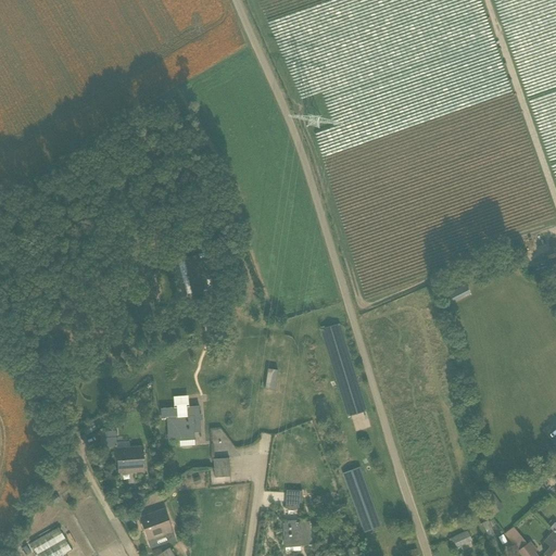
[(184,260),(192,293),(207,289),(205,280),(212,278),(204,254),(184,260)]
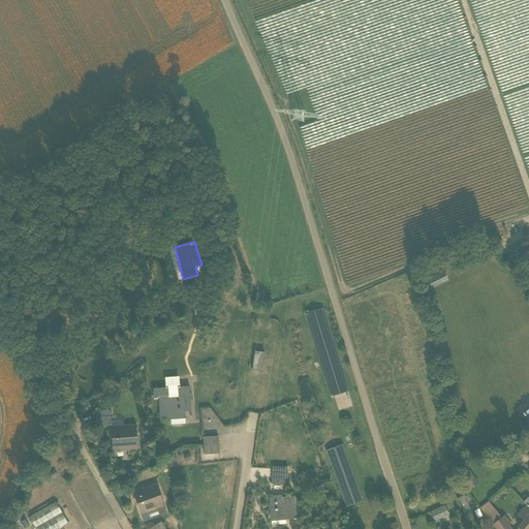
[(435,278),(427,282),(430,288),(438,284),(435,278)]
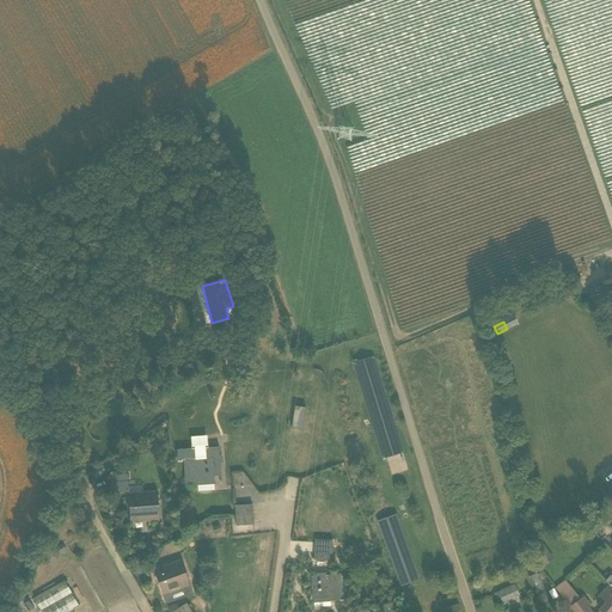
[(373,356),(353,363),(383,459),(403,453),(373,356)]
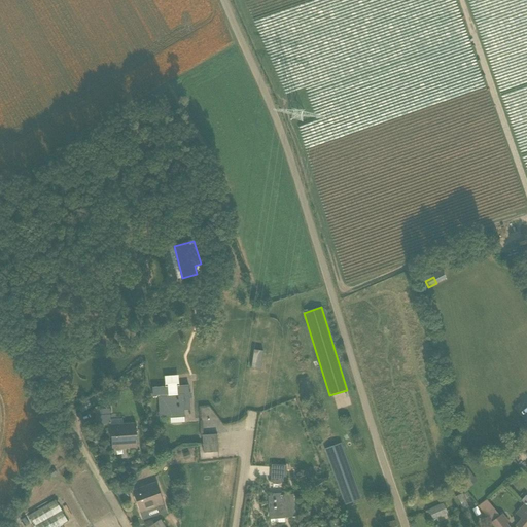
[(260,371),(262,355),(254,354),(251,369),(260,371)]
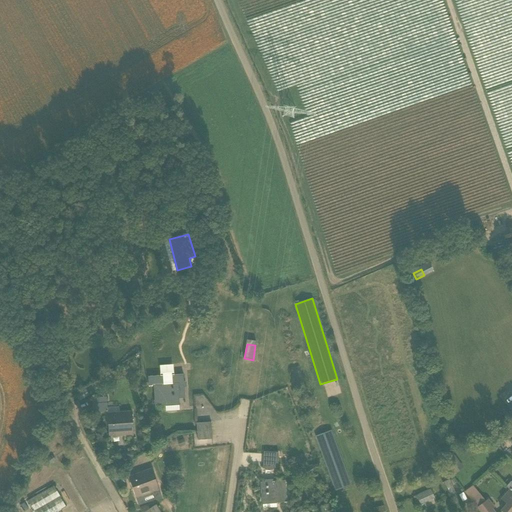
[(154,385),(155,406),(166,405),(166,404),(179,403),(180,403),(179,395),(185,395),(184,374),(172,375),(172,373),(163,373),(163,375),(149,376),(149,385),(154,385)]
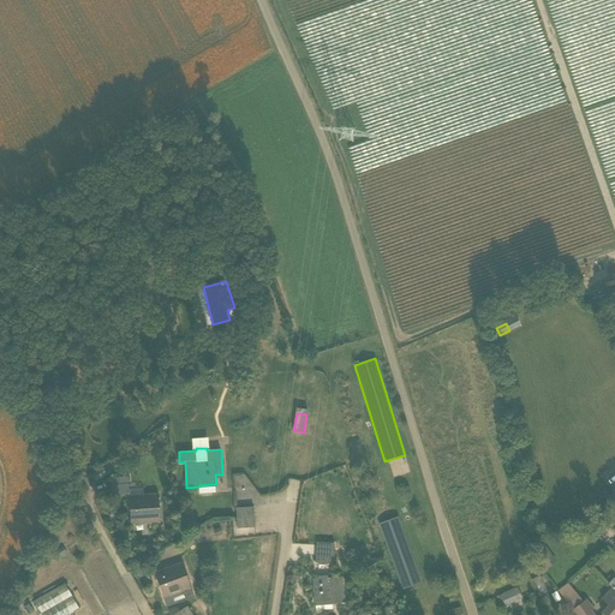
[(159,495),(129,497),(131,523),(148,520),(148,523),(160,521),(159,495)]
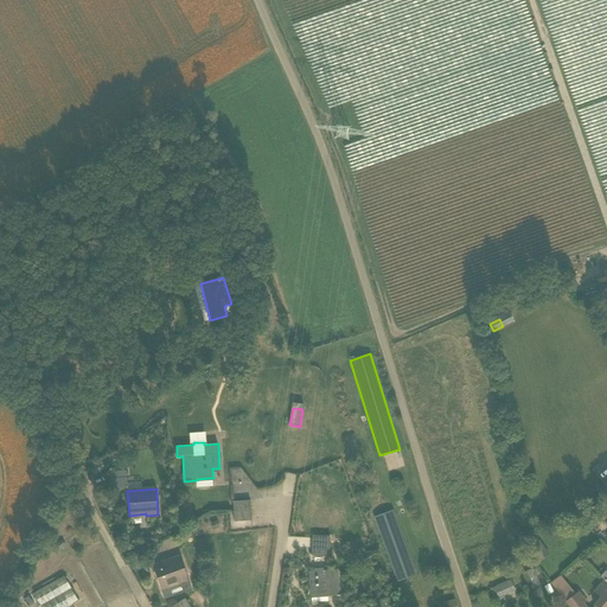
[(232,502),(234,511),(251,510),(250,500),(232,502)]
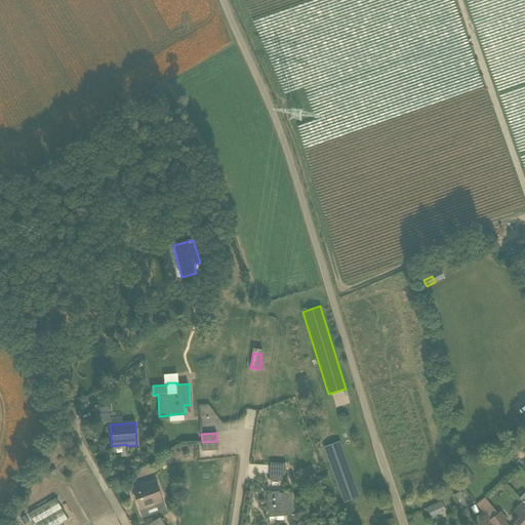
[(217,448),(217,441),(202,442),(202,449),(217,448)]
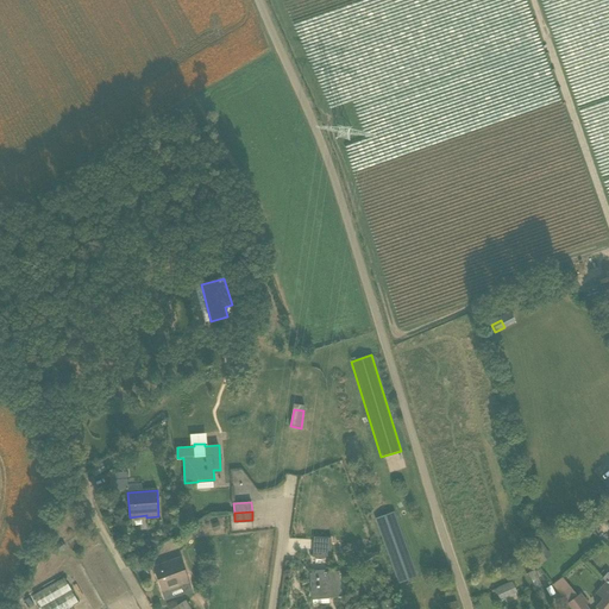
[(418,578),(394,513),(375,519),(399,584),(418,578)]
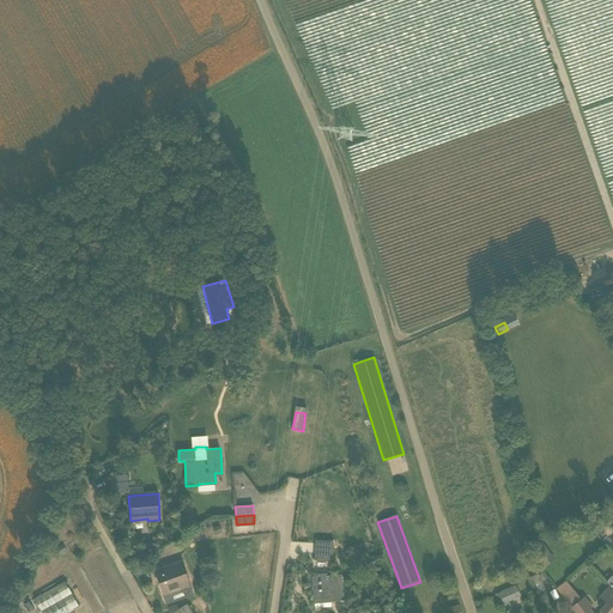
[(157,541),(151,545),(156,551),(162,547),(157,541)]
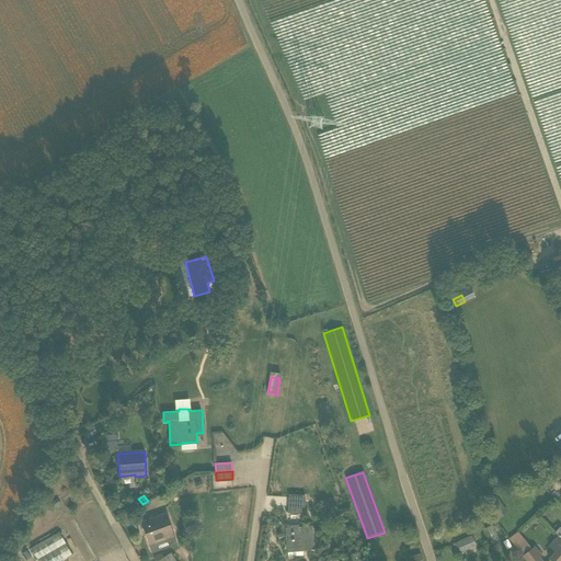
[(289,495),(288,505),(305,506),(305,496),(289,495)]
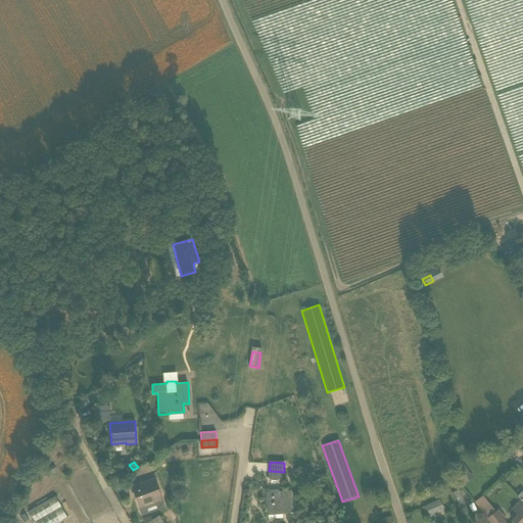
[(452,470),(464,485),(473,479),(461,463),(452,470)]
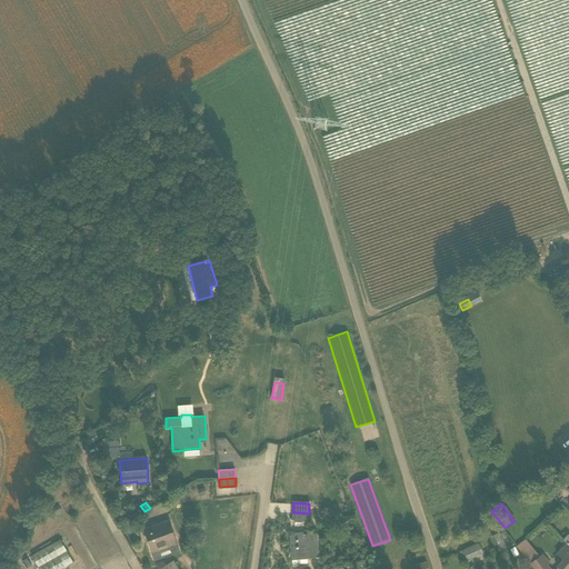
[(292,512),(292,521),(308,522),(309,513),(292,512)]
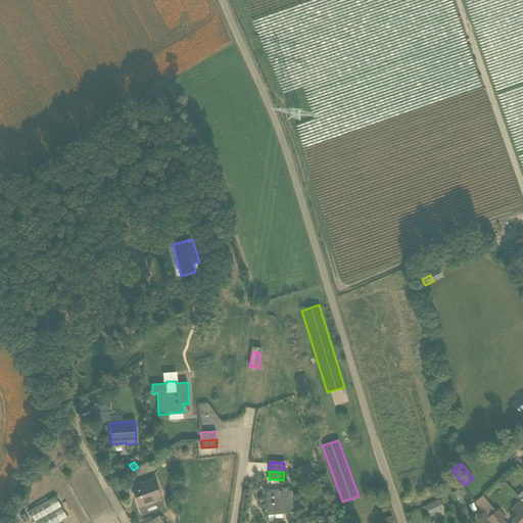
[(155,480),(132,488),(138,508),(152,503),(152,505),(162,501),(155,480)]
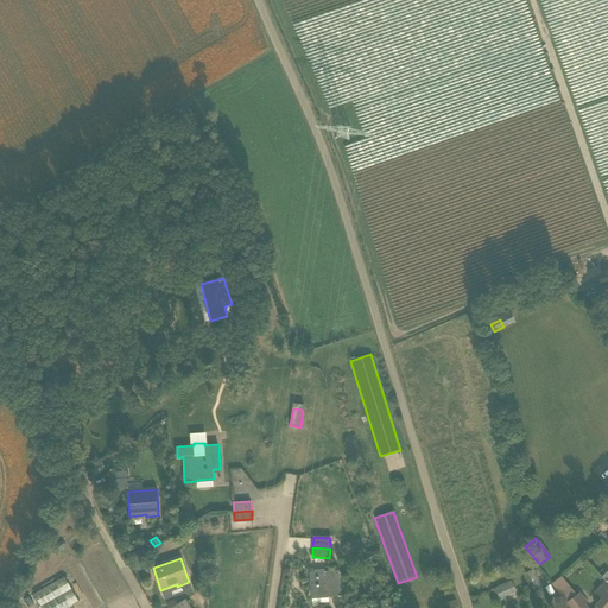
[(339,571),(309,572),(311,597),(312,597),(312,603),(329,602),(328,597),(341,596),(339,571)]
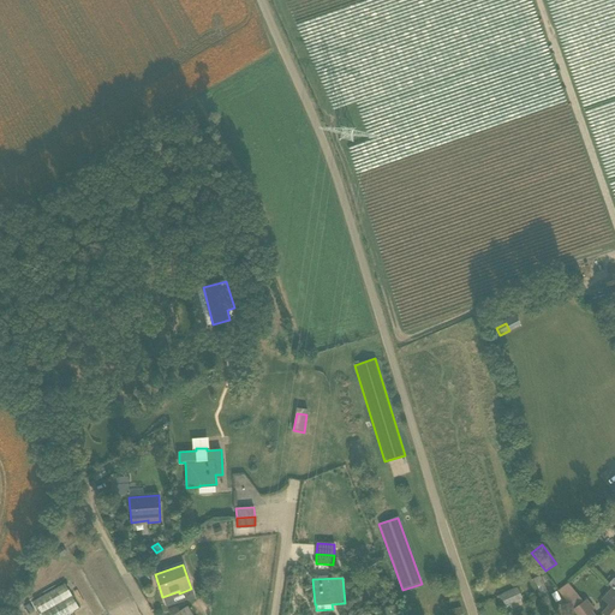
[(609,605),(602,614),(614,614),(614,579),(608,585),(613,589),(602,599),(609,605)]
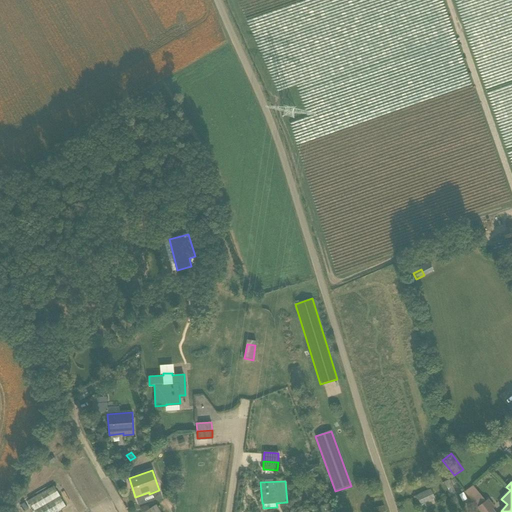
[(477,507),(485,500),(473,484),(464,492),(477,507)]
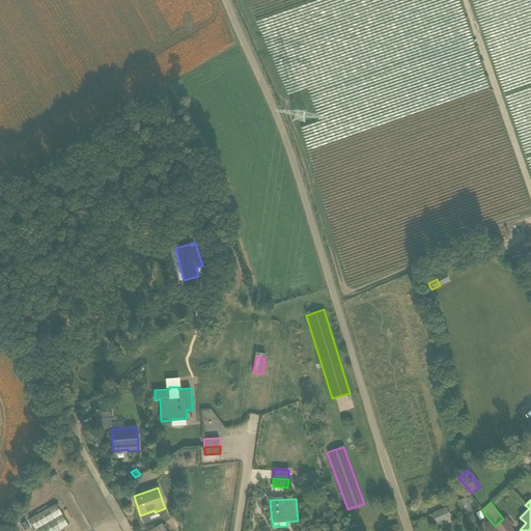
[(34,530),(58,530),(68,525),(56,503),(28,519),(34,530)]
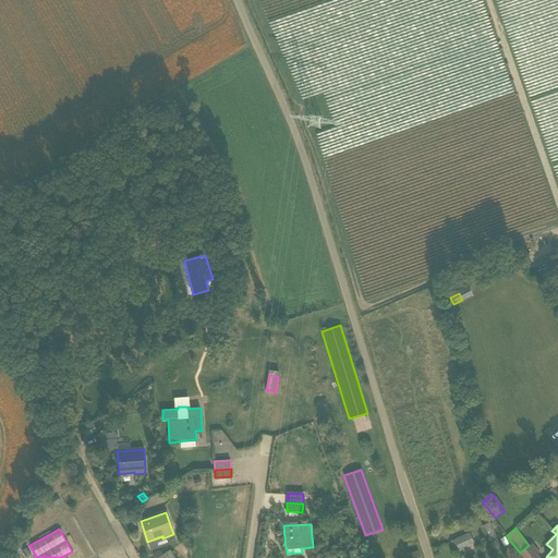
[(453,540),(458,549),(474,542),(469,532),(453,540)]
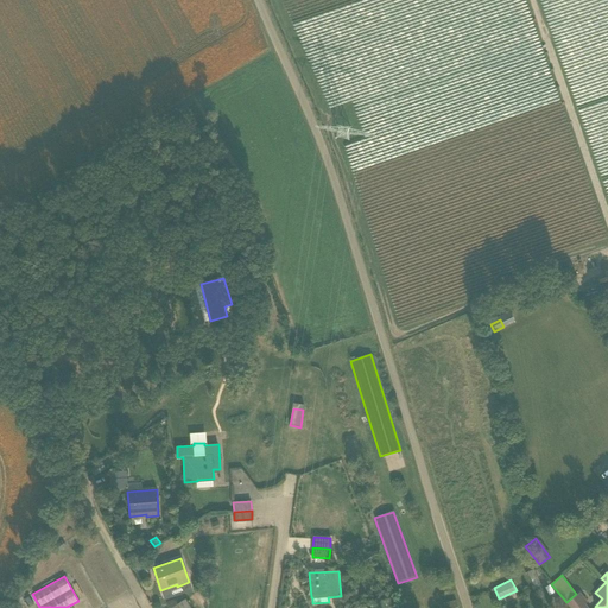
[(587,607),(584,605),(587,603),(580,594),(567,605),(569,607),(587,607)]
